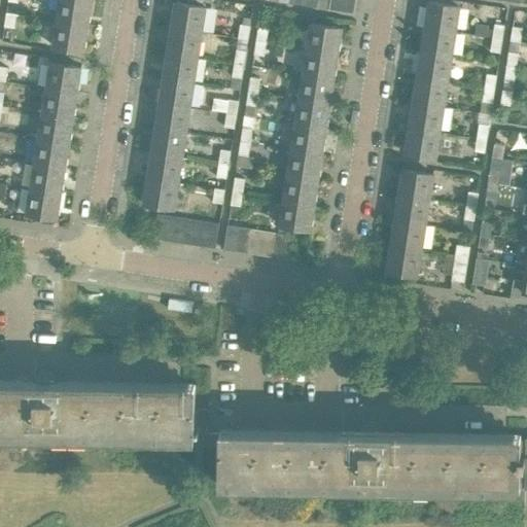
[(86,25),(90,0),(59,0),(57,20),(86,25)]
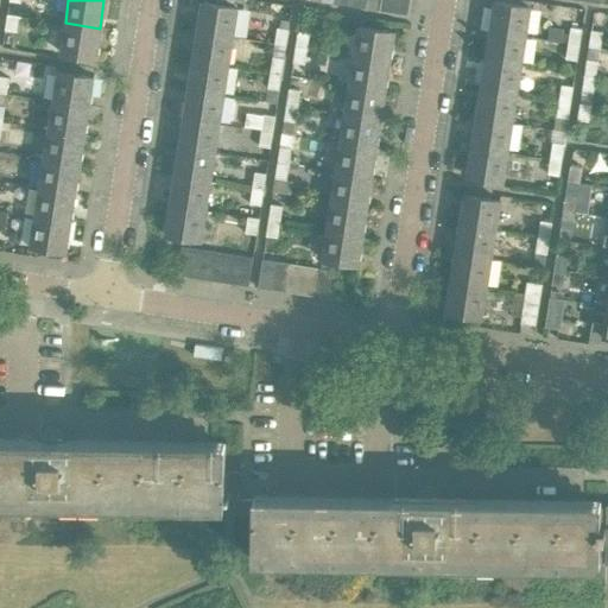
[(407,14),(410,0),(405,0),(379,0),(379,11),(407,14)]
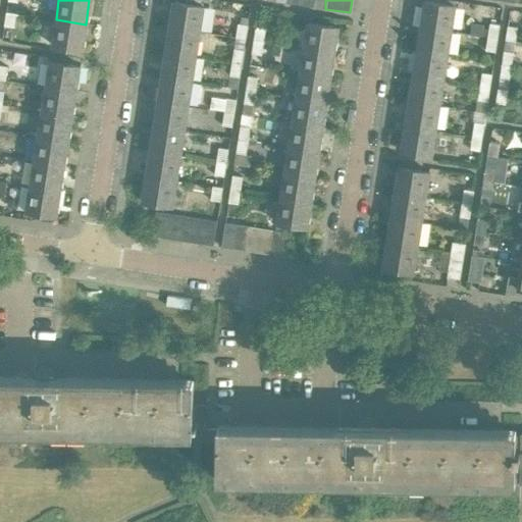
[(168,27),(199,32),(202,6),(200,6),(185,4),(172,2),(168,27)]
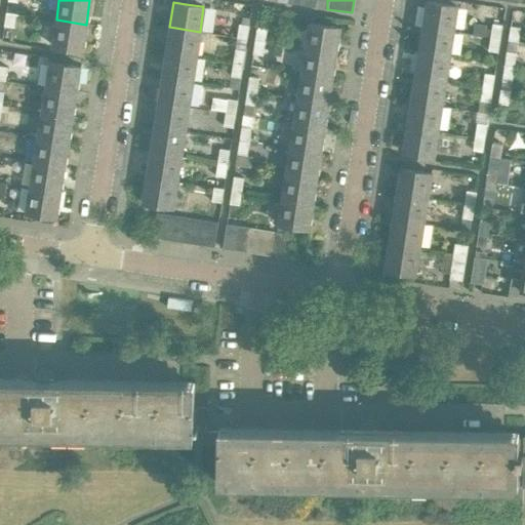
[(422,27),(453,32),(457,6),(427,2),(422,27)]
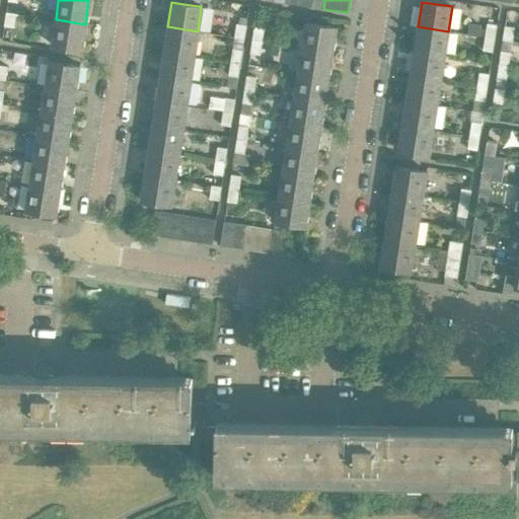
[(13,26),(15,13),(6,11),(4,24),(13,26)]
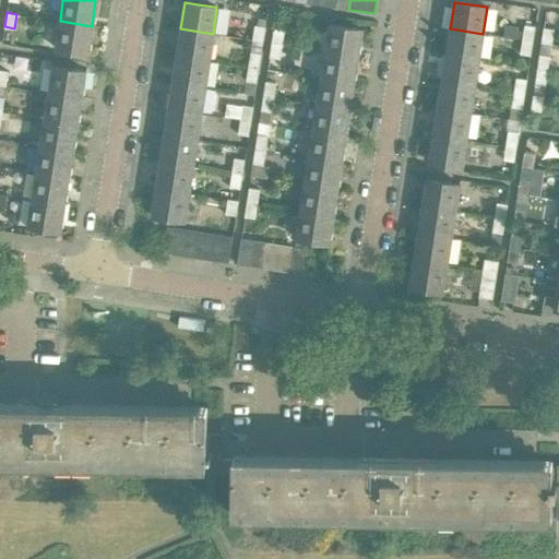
[(87,52),(92,26),(60,21),(56,48),(87,52)]
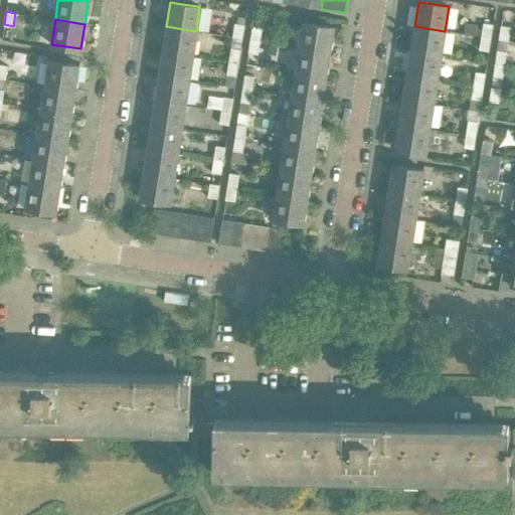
[(242,37),(244,24),(234,22),(232,36),(242,37)]
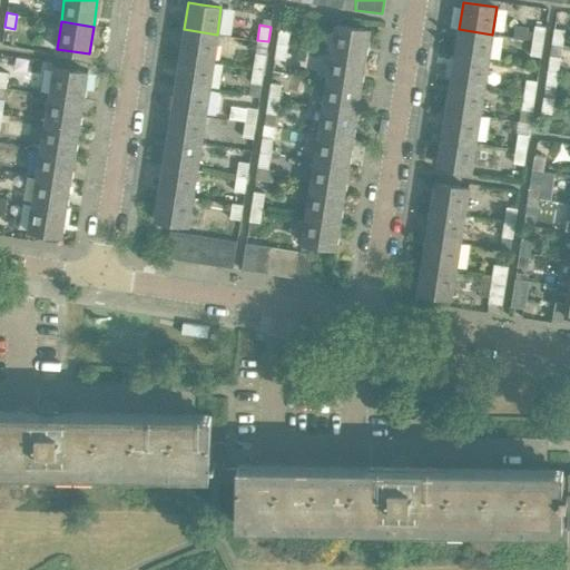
[(532,39),(543,41),(546,27),(534,25),(532,39)]
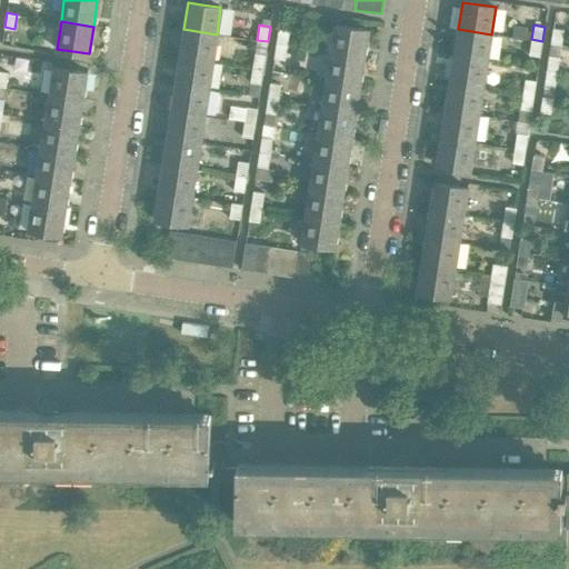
[(330,52),(363,58),(368,30),(335,26),(330,52)]
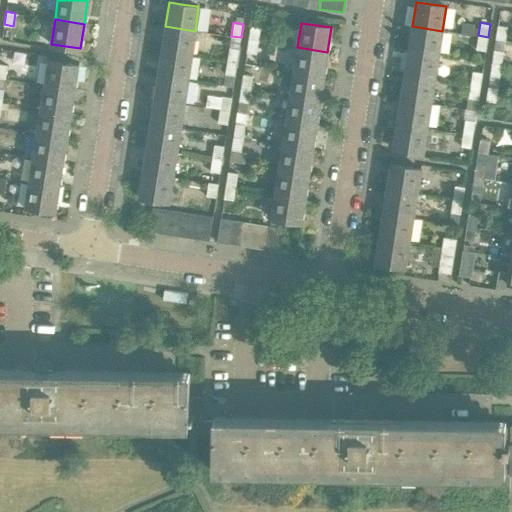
[(462,23),(461,33),(472,34),(473,25),(462,23)]
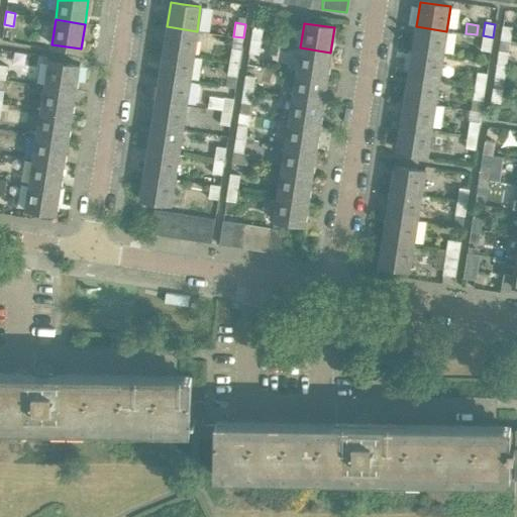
[(251,38),(261,40),(263,26),(253,25),(251,38)]
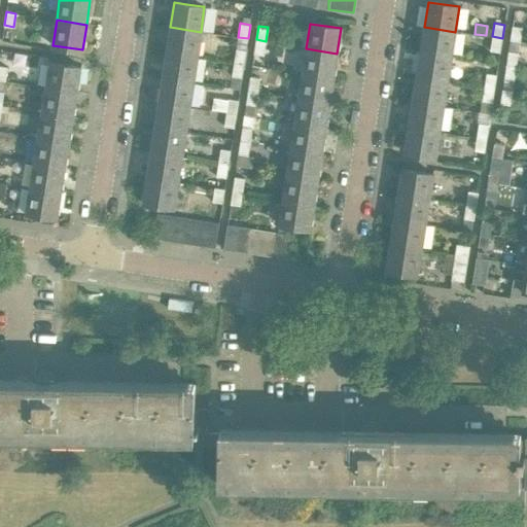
[(520,41),(522,27),(513,26),(511,39),(520,41)]
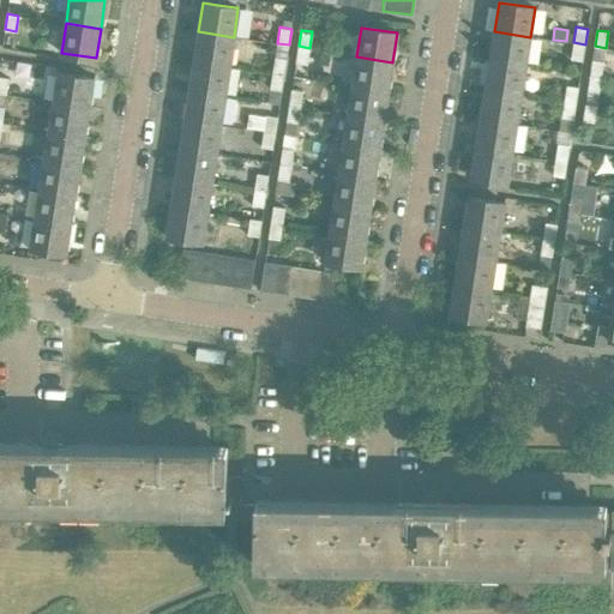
[(229,66),(234,37),(198,31),(194,61),(229,66)]
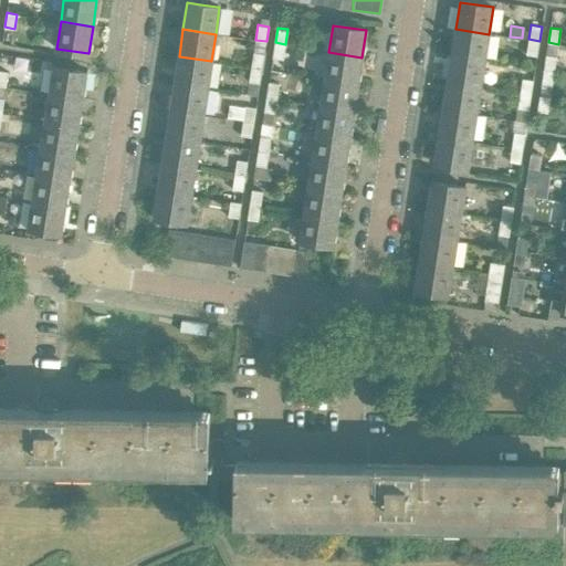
[(484,62),(489,34),(456,29),(451,56),(484,62)]
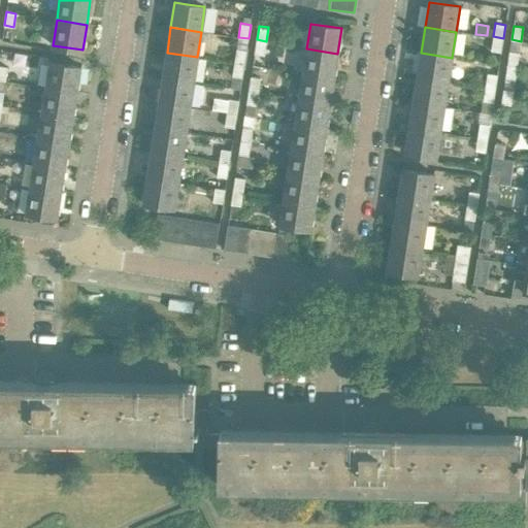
[(501,52),(503,38),(493,36),(491,50),(501,52)]
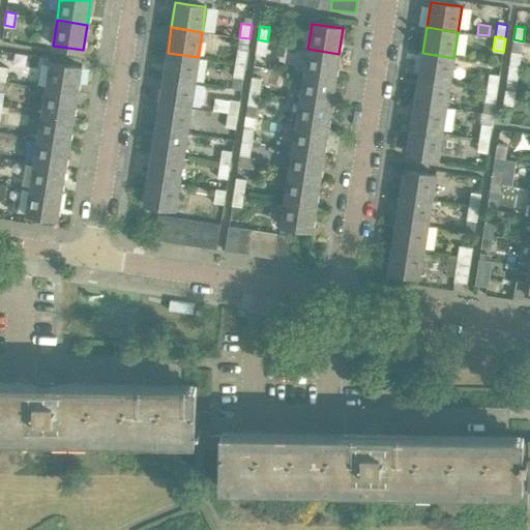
[(265,55),(267,41),(258,39),(256,53),(265,55)]
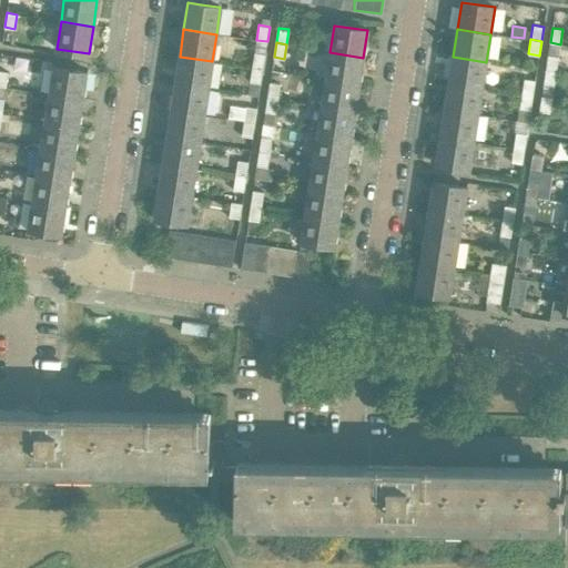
[(253,67),(263,68),(265,53),(255,52),(253,67)]
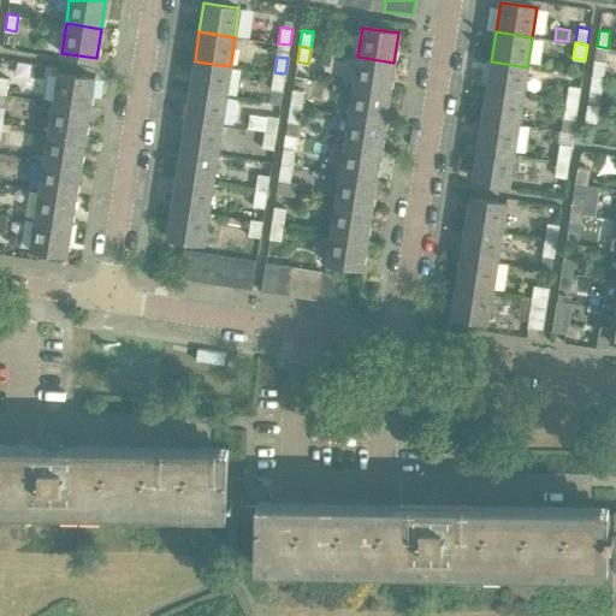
[(390,92),(394,63),(357,57),(354,87),(390,92)]
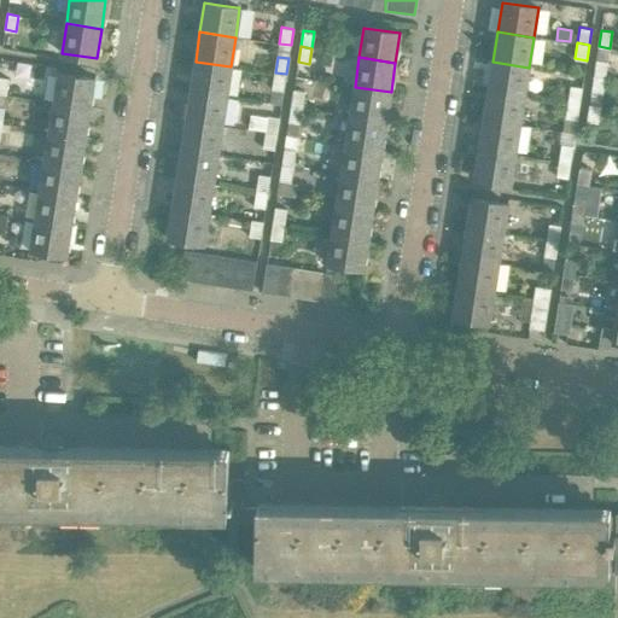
[(594,75),(605,77),(607,62),(596,59),(594,75)]
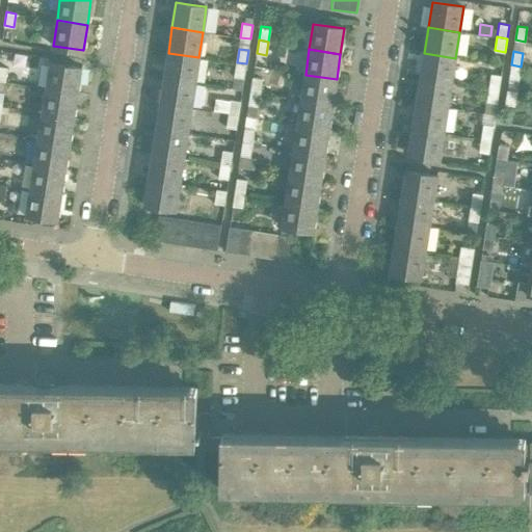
[(194,83),(198,57),(168,53),(164,78),(194,83)]
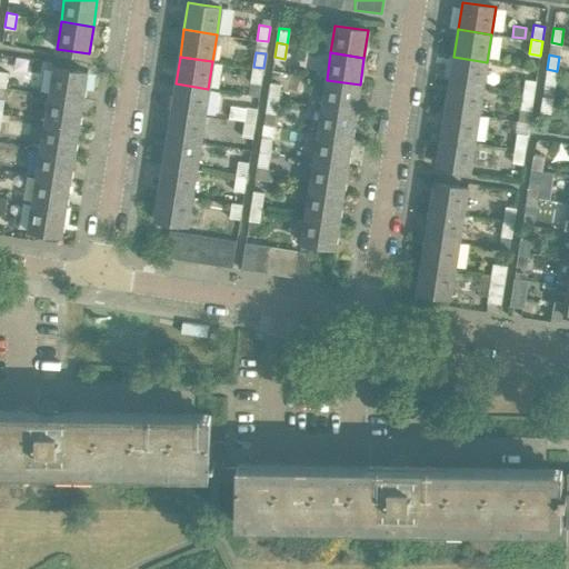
[(482,89),(487,62),(453,57),(450,83),(482,89)]
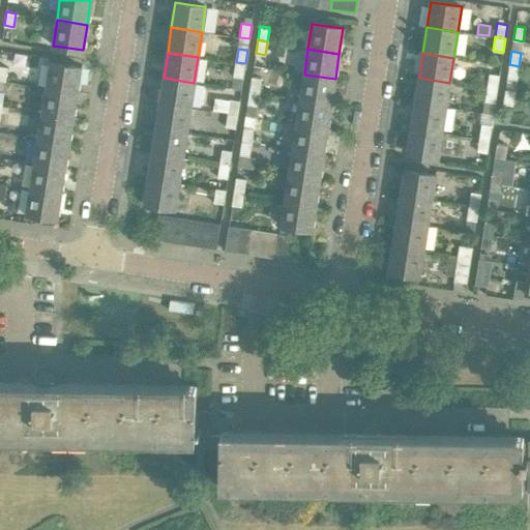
[(46,88),(77,92),(80,67),(50,62),(46,88)]
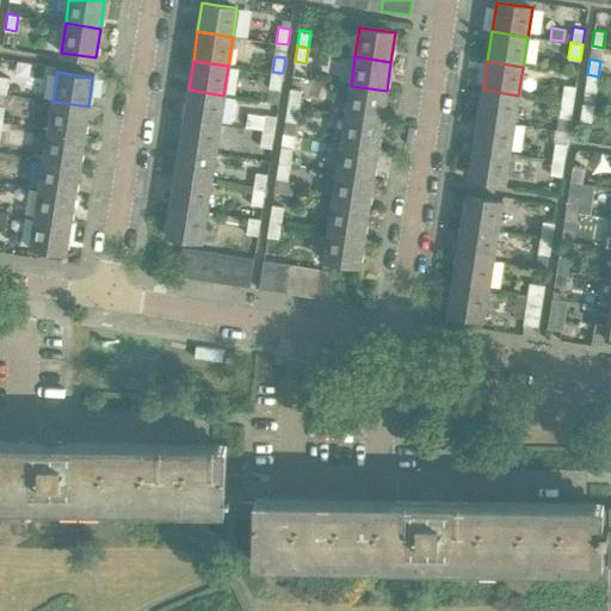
[(281,90),(283,73),(272,72),(269,87),(281,90)]
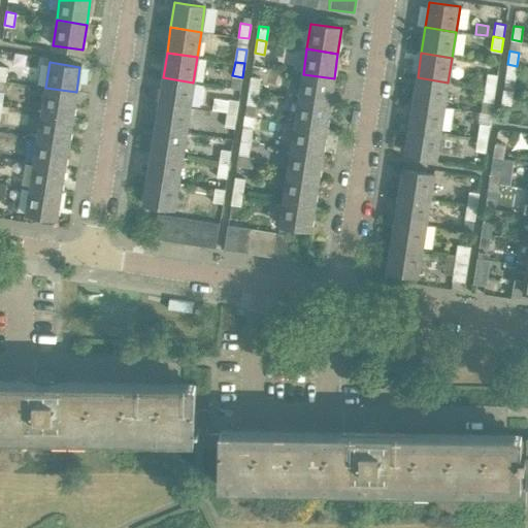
[(515,79),(517,66),(507,64),(505,78),(515,79)]
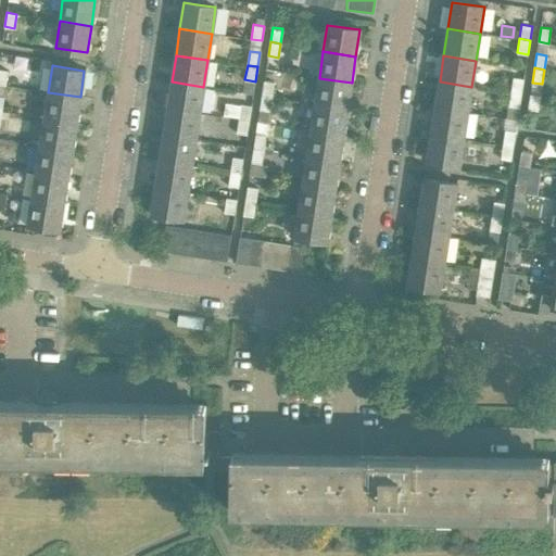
[(512,91),(521,92),(523,78),(514,77),(512,91)]
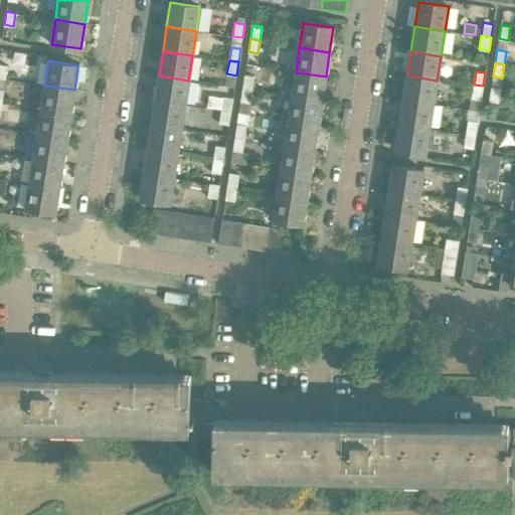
[(322,102),(326,76),(296,72),(292,97),(322,102)]
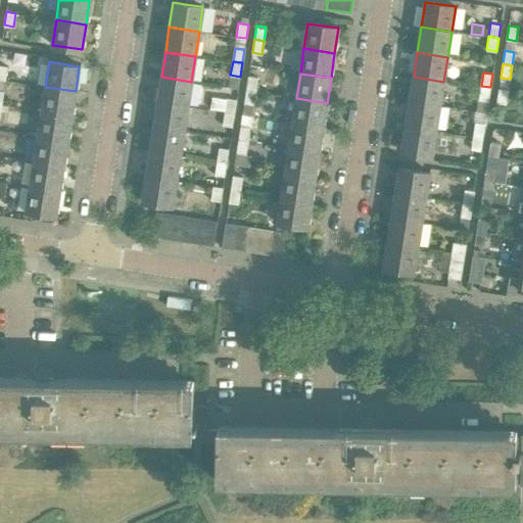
[(246,89),(256,91),(258,77),(248,76),(246,89)]
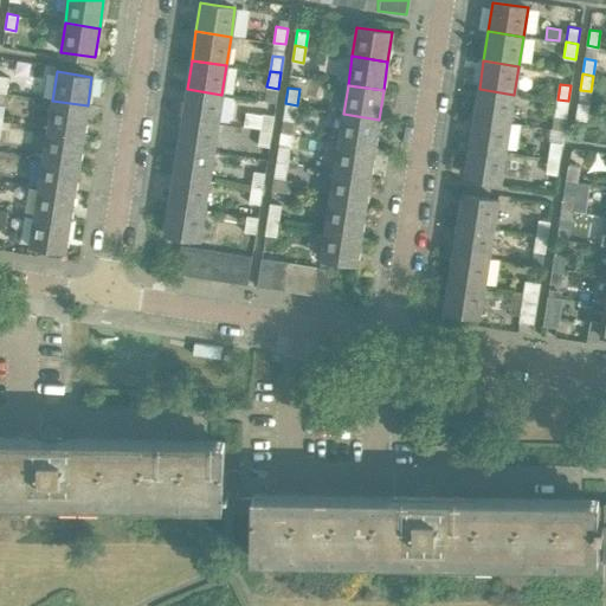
[(217,123),(221,95),(187,89),(182,118),(217,123)]
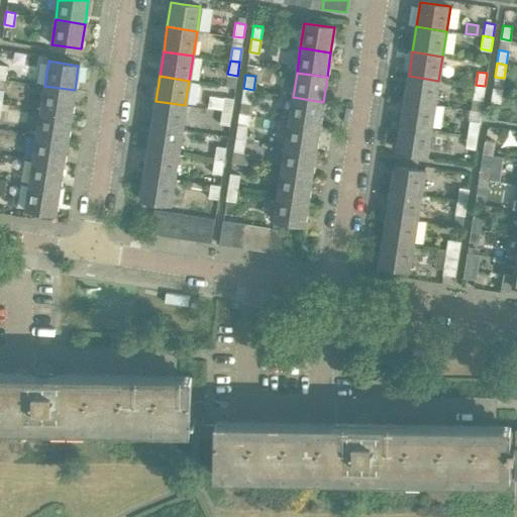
[(435,106),(438,81),(409,76),(405,101),(435,106)]
